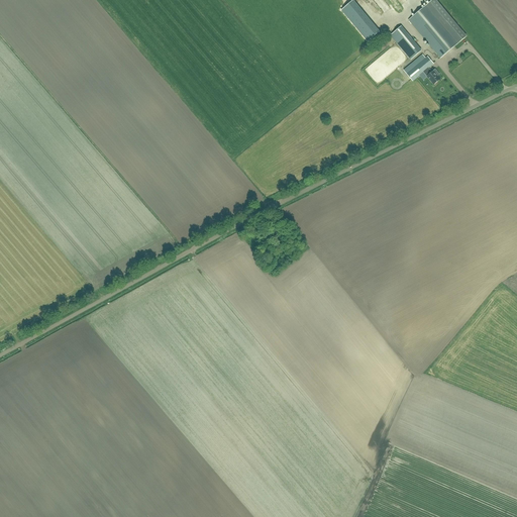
[(380,31),(353,0),(341,10),(368,41),(380,31)]
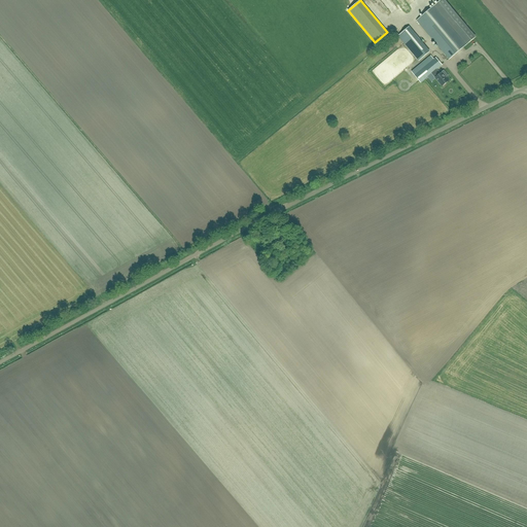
[(449,60),(469,42),(475,38),(443,0),(442,0),(417,21),(449,60)]
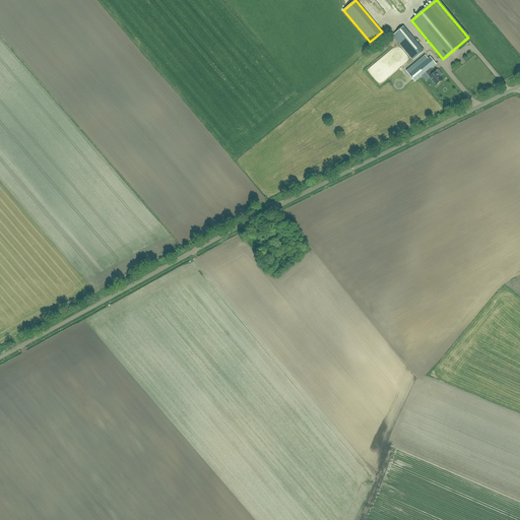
[(413,60),(424,51),(403,27),(393,36),(413,60)]
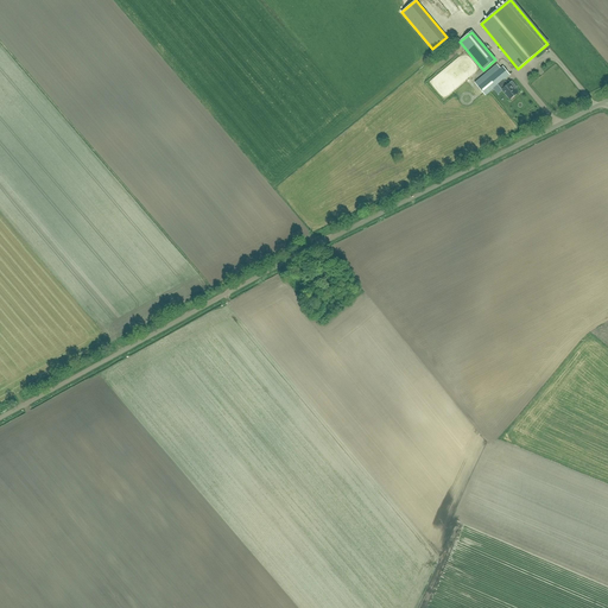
[(486,96),(489,93),(499,84),(504,89),(502,90),(510,100),(518,94),(514,89),(517,88),(512,82),(507,86),(502,81),(510,76),(502,67),(479,87),(486,96)]
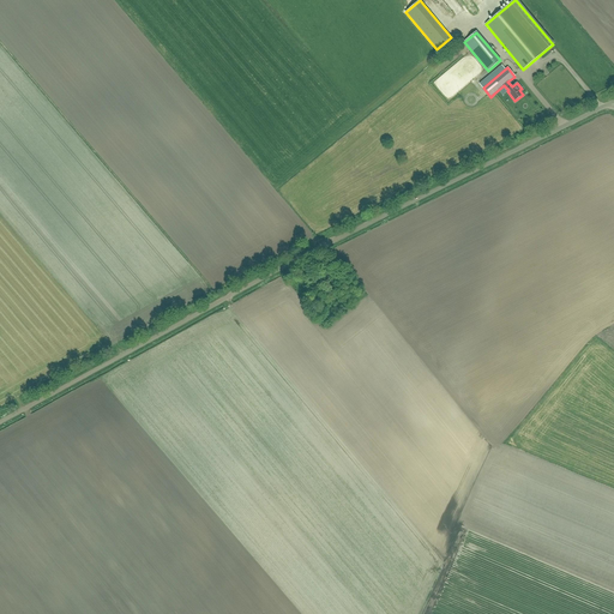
[(321,284),(329,280),(323,270),(315,275),(321,284)]
